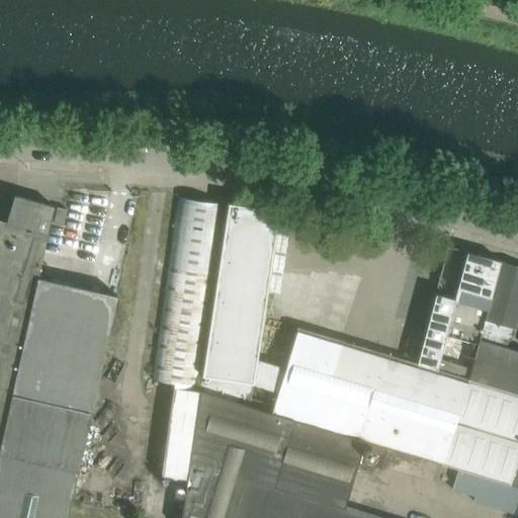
[(37,277),(54,205),(14,195),(6,222),(0,220),(0,517),(65,517),(76,469),(116,295),(37,277)]
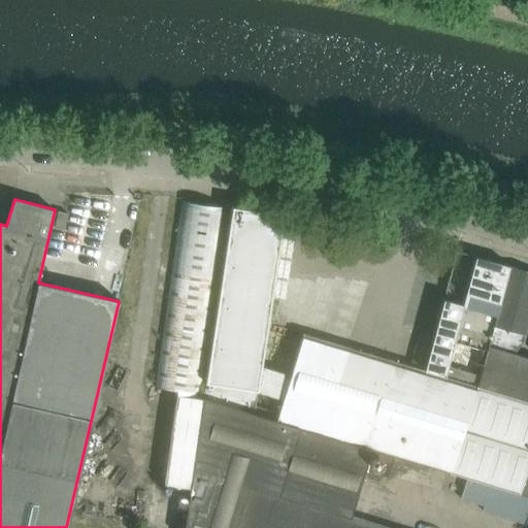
[(199,392),(226,207),(180,200),(154,385),(199,392)]
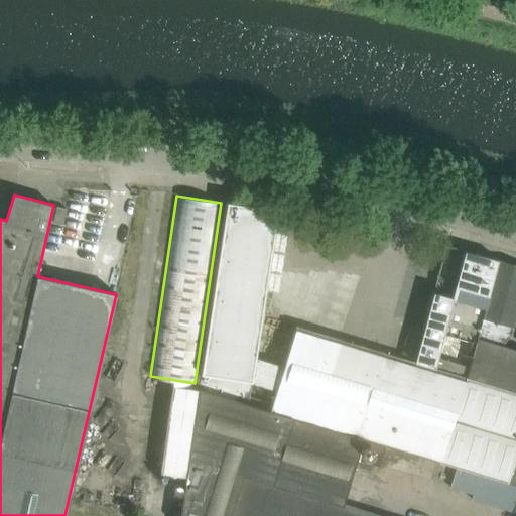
[(227,202),(200,387),(362,437),(363,434),(458,464),(457,467),(515,485),(515,392),(513,391),(466,377),(432,367),(414,360),(423,327),(409,323),(399,357),(296,326),(283,367),(255,358),(277,209),(263,207),(227,202)]
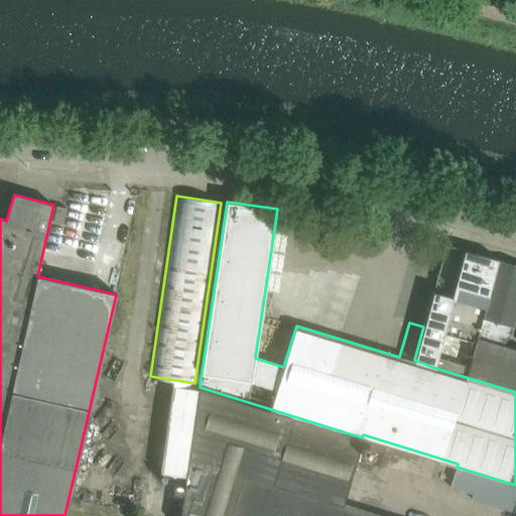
[(67,209),(56,207),(52,222),(62,224),(67,209)]
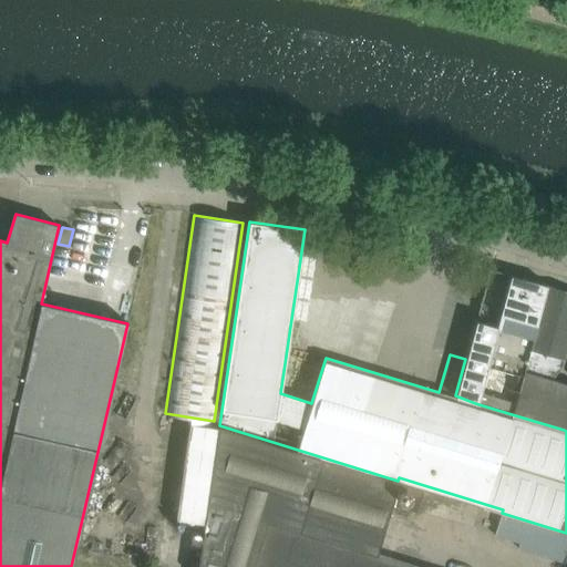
[(455,395),(475,403),(487,364),(523,374),(523,372),(529,349),(546,285),(512,275),(511,275),(496,326),(476,320),(465,359),(455,395)]
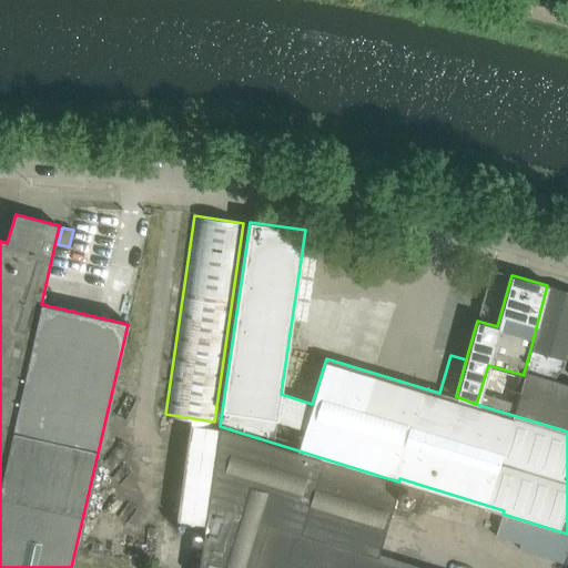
[(567,344),(567,291),(547,285),(530,350),(554,356),(553,362),(563,365),(567,344)]
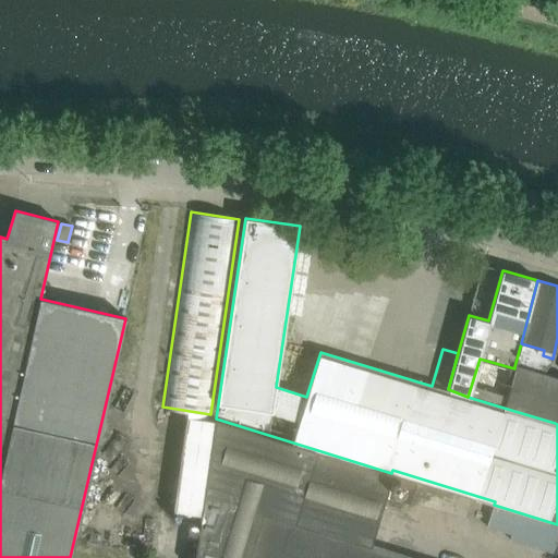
[(557,378),(514,366),(514,368),(504,408),(555,423),(557,411),(557,378)]
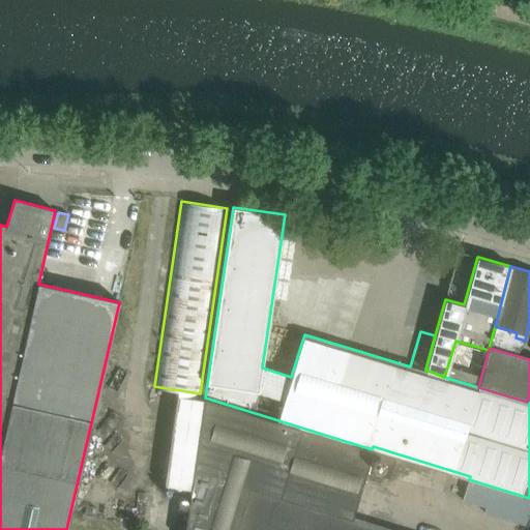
[(179,394),(168,486),(190,489),(204,398),(179,394)]
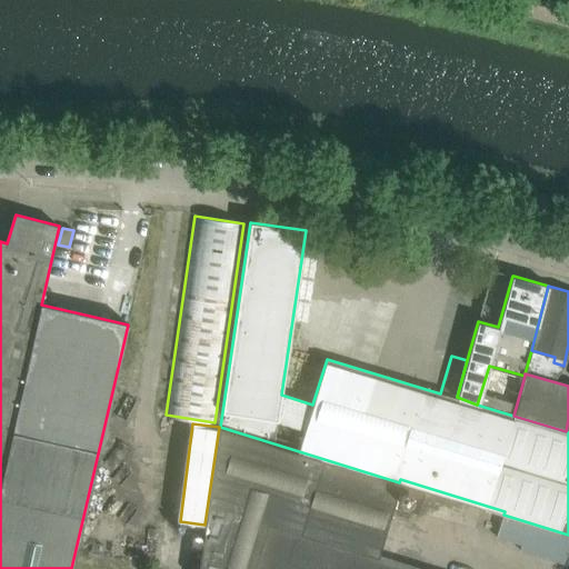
[(198,568),(420,568),(378,556),(399,482),(220,427),(219,427),(205,525),(198,568)]
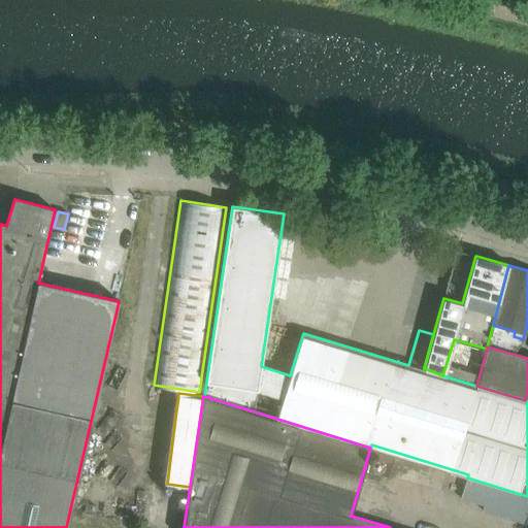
[(527,524),(527,496),(467,477),(461,498),(483,505),(482,509),(527,524)]
